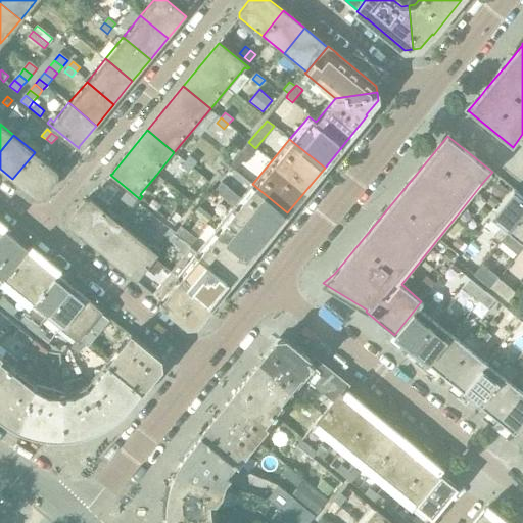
[(256,149),(255,148),(248,142),(241,151),(237,156),(245,162),(256,149)]
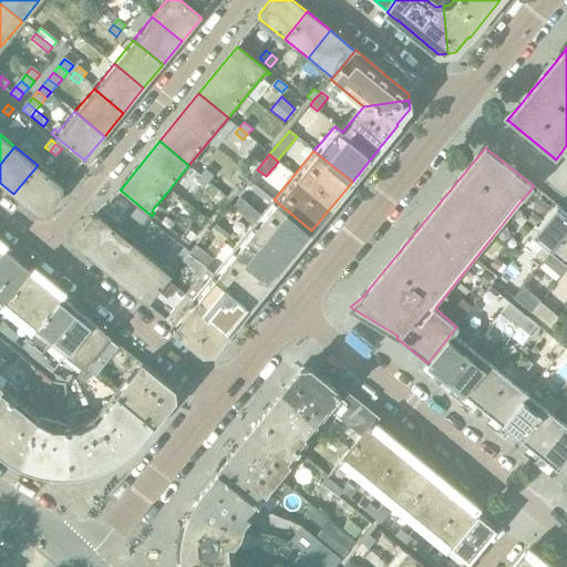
[(257,169),(261,164),(253,156),(243,167),(253,175),(257,169)]
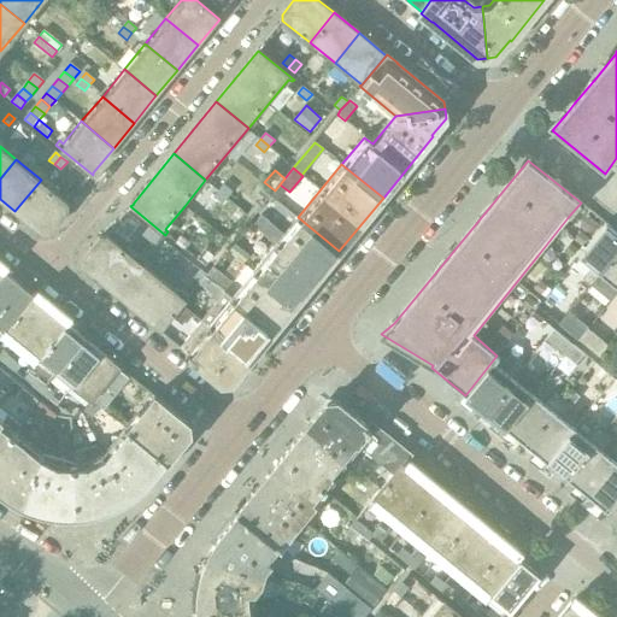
[(68,211),(68,204),(41,180),(15,211),(42,234),(50,234),(68,211)]
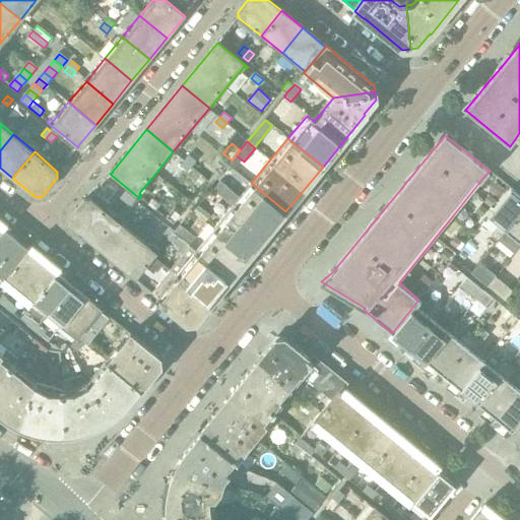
[(196,161),(188,154),(184,160),(191,167),(196,161)]
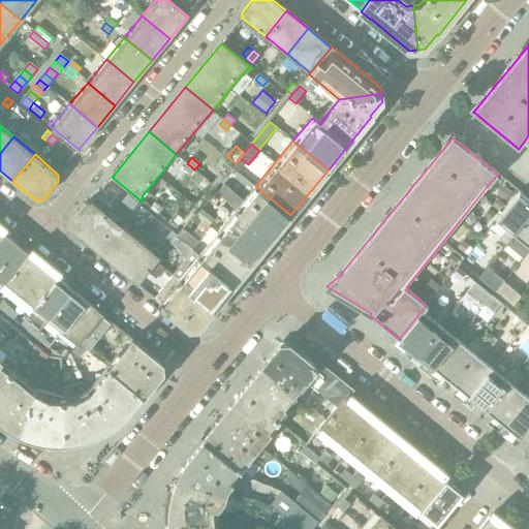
[(226,160),(221,166),(228,172),(234,165),(226,160)]
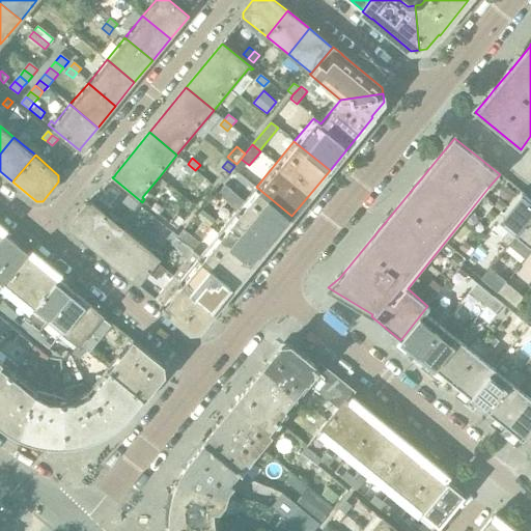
[(195,170),(188,164),(184,169),(191,175),(195,170)]
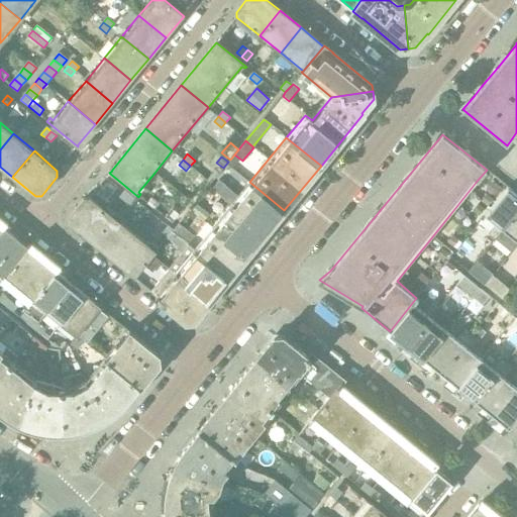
[(219,181),(211,190),(221,198),(228,189),(219,181)]
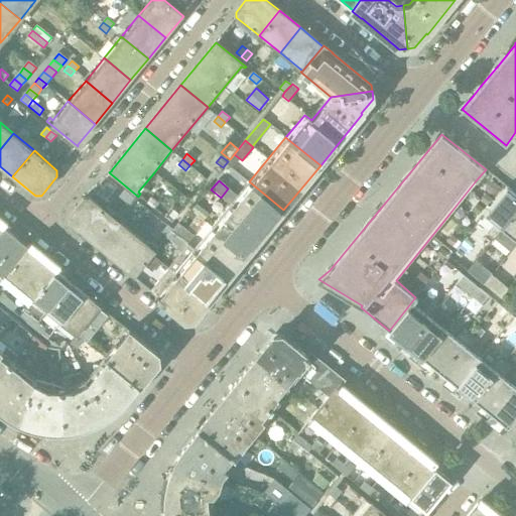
[(246,256),(268,229),(283,210),(249,181),(212,227),(246,256)]
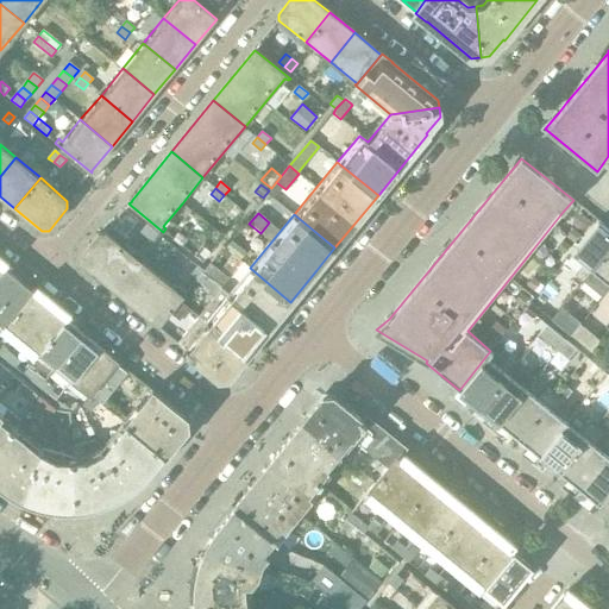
[(583,282),(591,271),(608,249),(608,230),(598,220),(571,253),(584,264),(575,275),(583,282)]
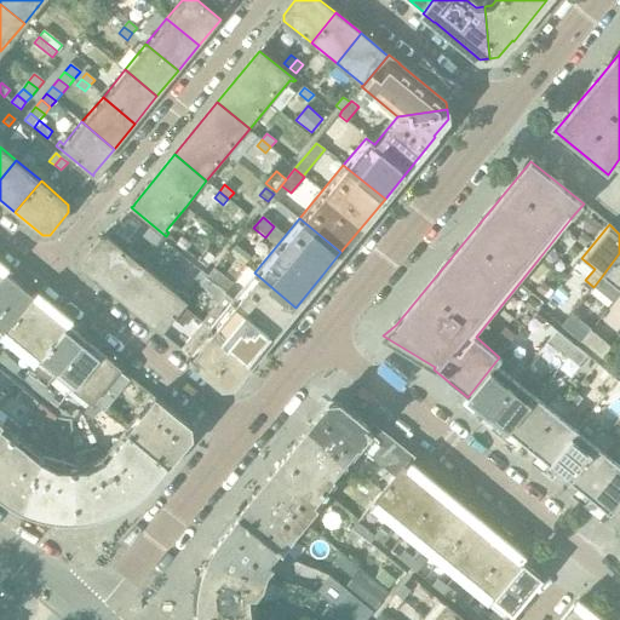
[(148,242),(155,233),(149,228),(142,237),(148,242)]
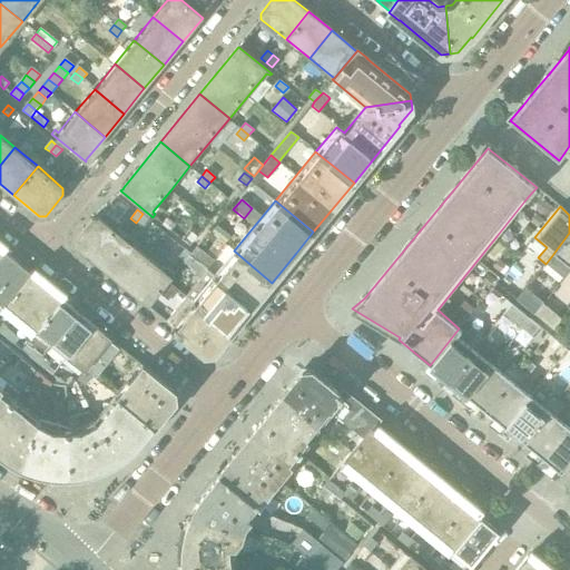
[(141,227),(148,219),(143,214),(136,223),(141,227)]
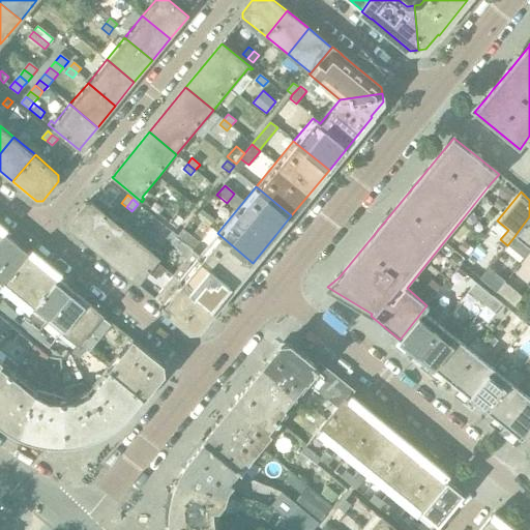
[(157,200),(151,208),(177,229),(183,221),(157,200)]
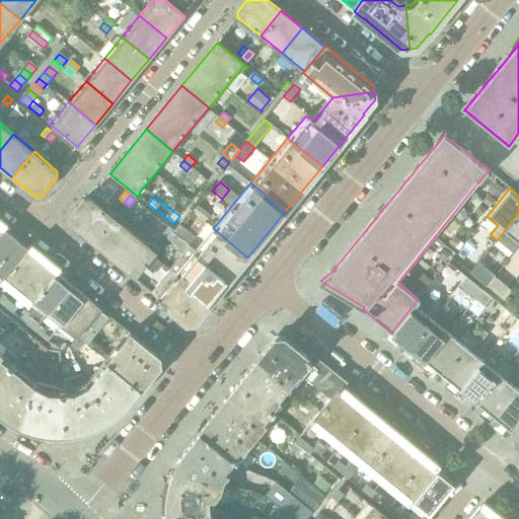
[(91,242),(113,216),(89,199),(84,199),(68,218),(69,224),(91,242)]
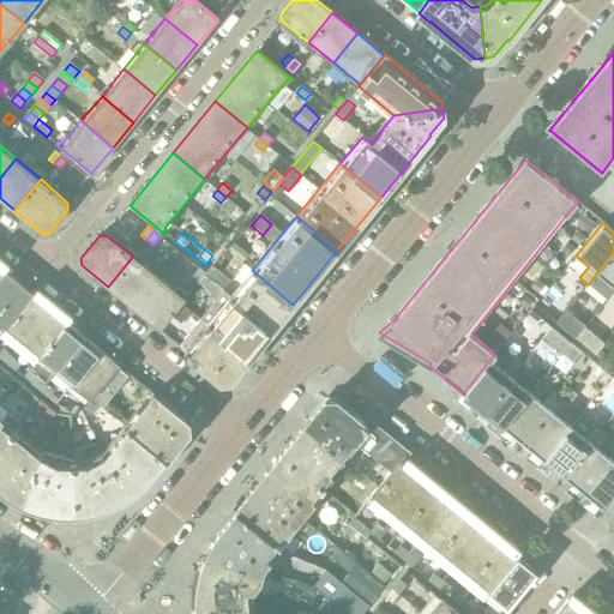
[(570,257),(576,248),(569,242),(561,251),(570,257)]
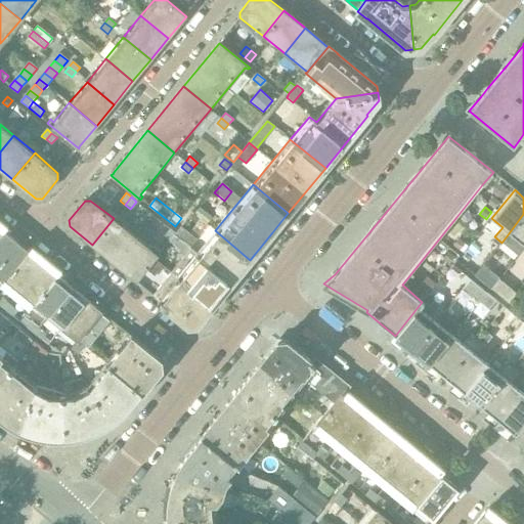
[(523,245),(523,214),(509,233),(523,245)]
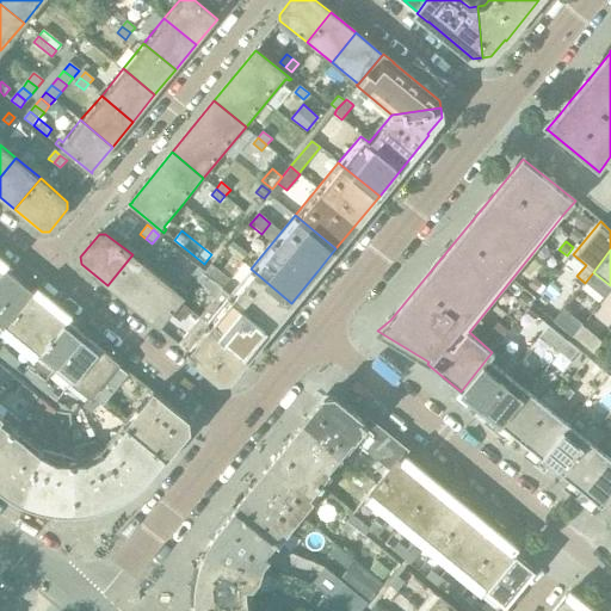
[(156,275),(133,254),(107,285),(131,304),(156,275)]
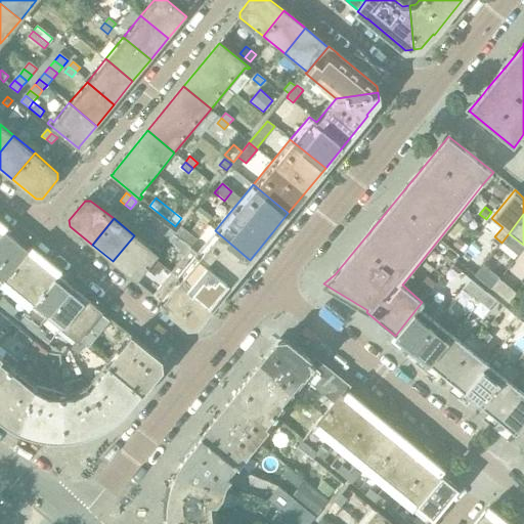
[(175,232),(174,234),(190,248),(198,239),(181,226),(175,232)]
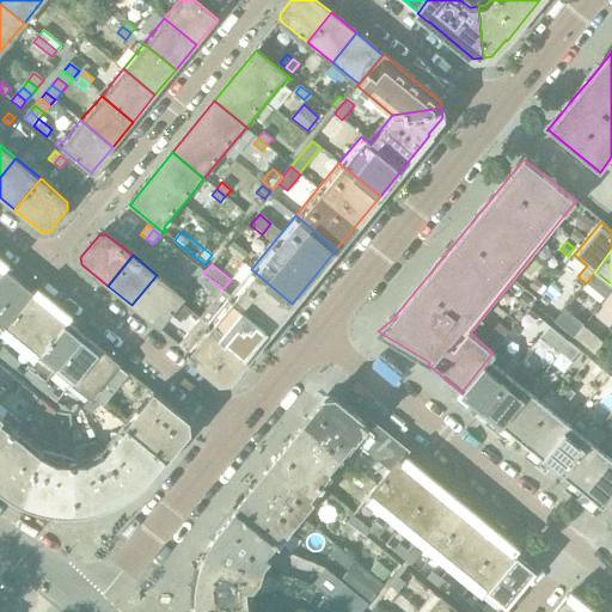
[(199,267),(191,276),(197,281),(203,274),(204,271),(199,267)]
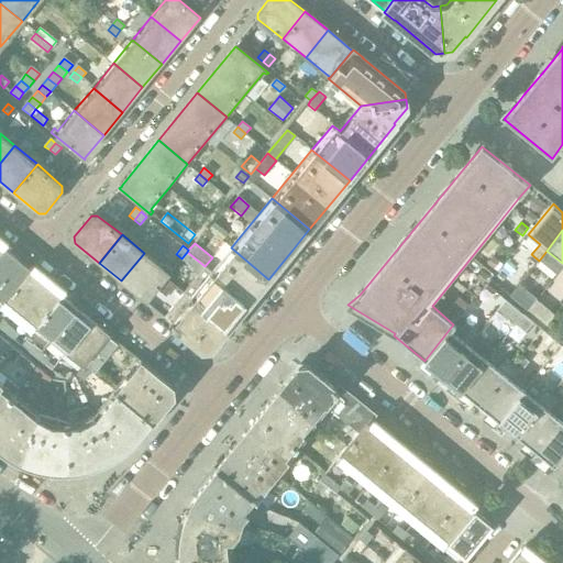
[(229,328),(268,279),(231,247),(211,272),(207,267),(201,274),(186,293),(190,297),(229,328)]
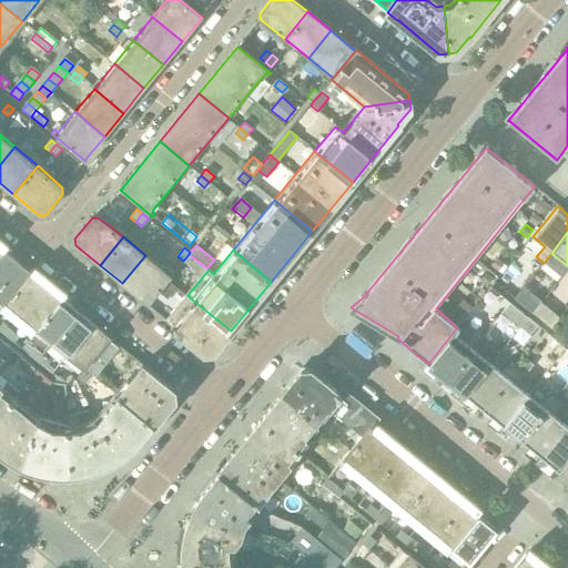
[(0,291),(21,265),(3,251),(0,254),(0,291)]
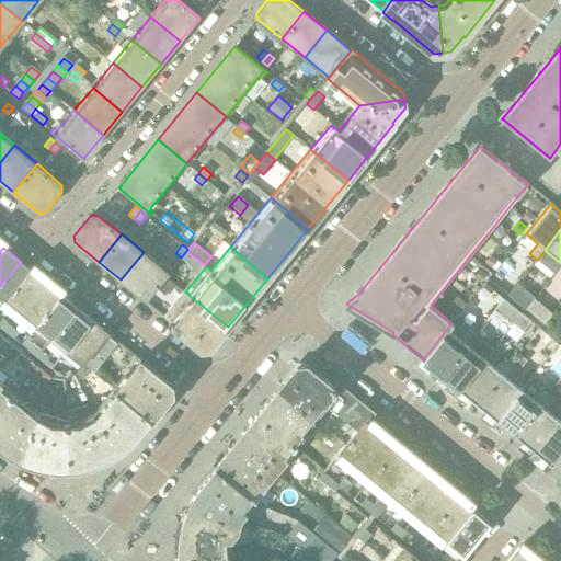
[(181,258),(201,273),(206,266),(204,265),(186,251),(181,258)]
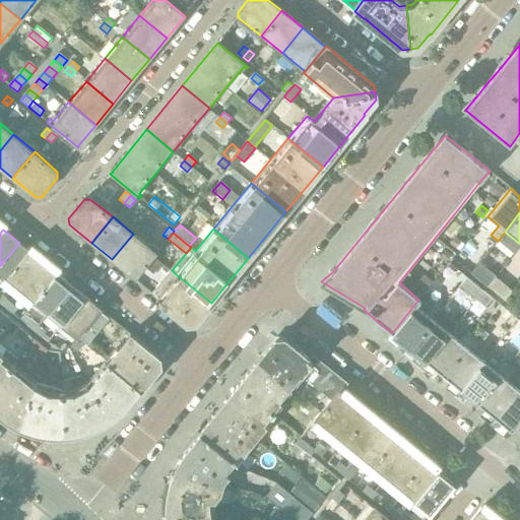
[(156,252),(133,234),(112,259),(135,278),(153,256),(156,252)]
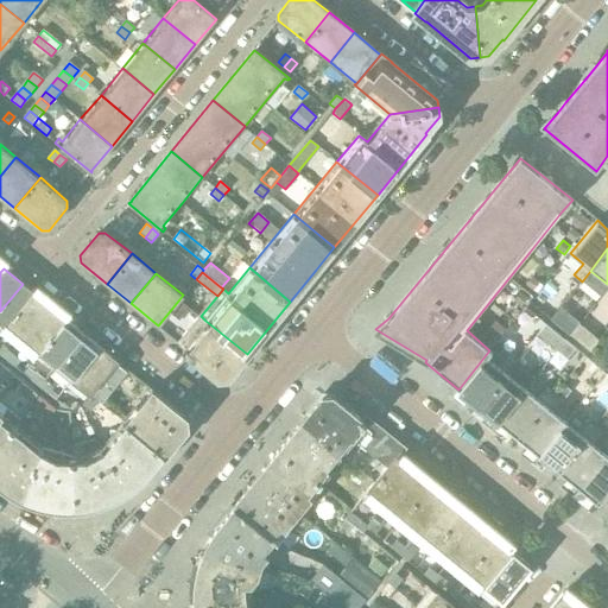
[(533,291),(540,283),(533,277),(526,285),(533,291)]
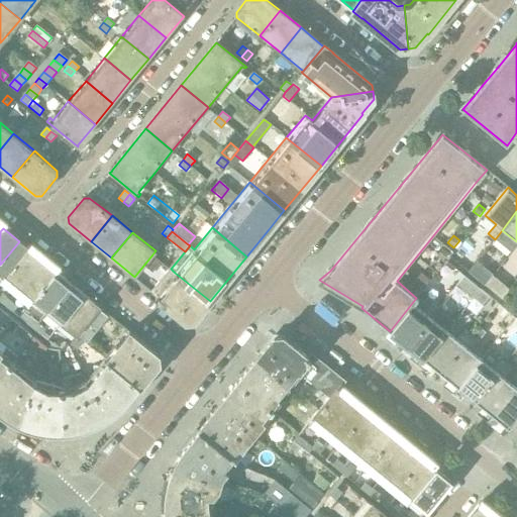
[(0,273),(19,289),(42,261),(19,241),(0,265),(0,273)]
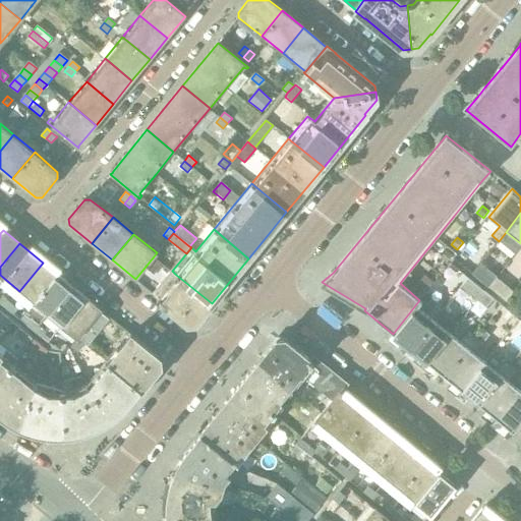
[(447,263),(453,255),(447,250),(441,257),(447,263)]
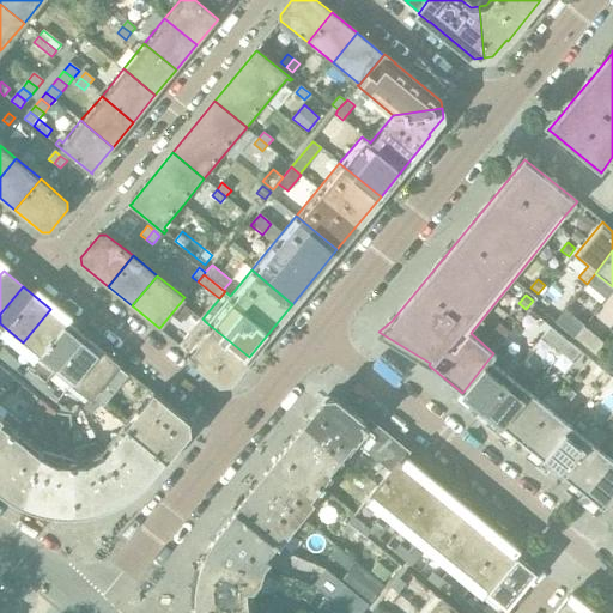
[(181,302),(171,314),(181,322),(190,310),(181,302)]
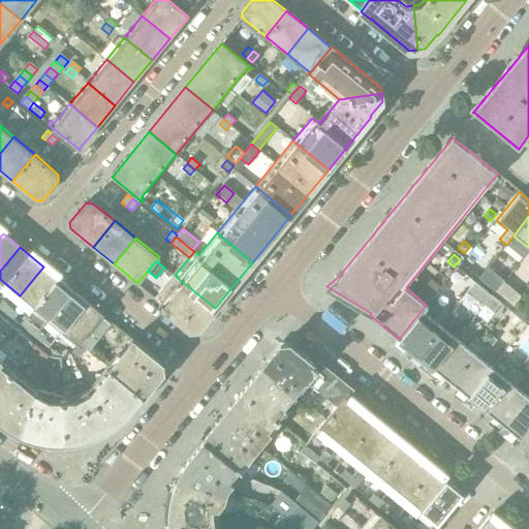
[(33,307),(57,278),(43,267),(20,296),(33,307)]
